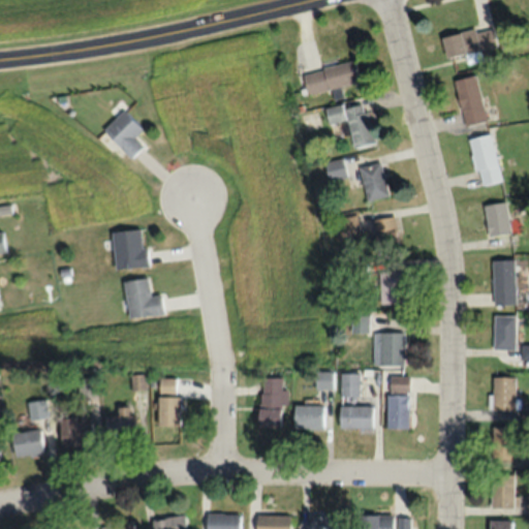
[(441,36),(445,58),(466,54),(466,53),(497,48),(493,26),(441,36)]
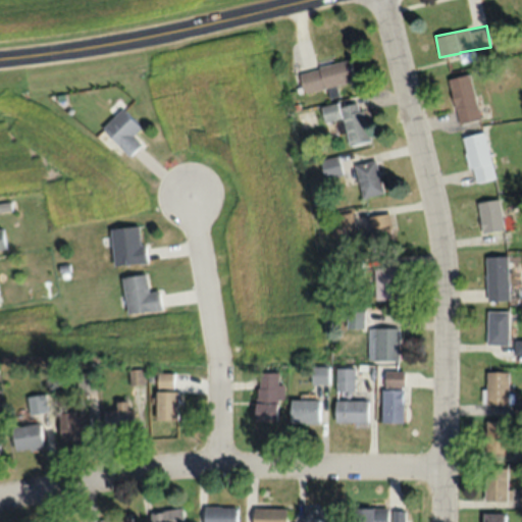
[(298,69),(303,91),(354,80),(349,58),(298,69)]
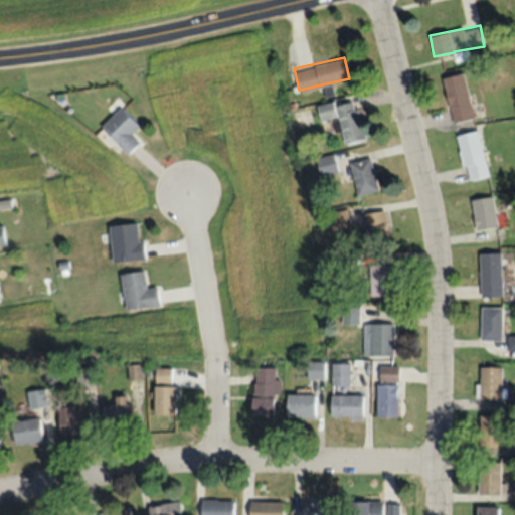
[(452,122),(473,116),(462,72),(441,77),(452,122)]
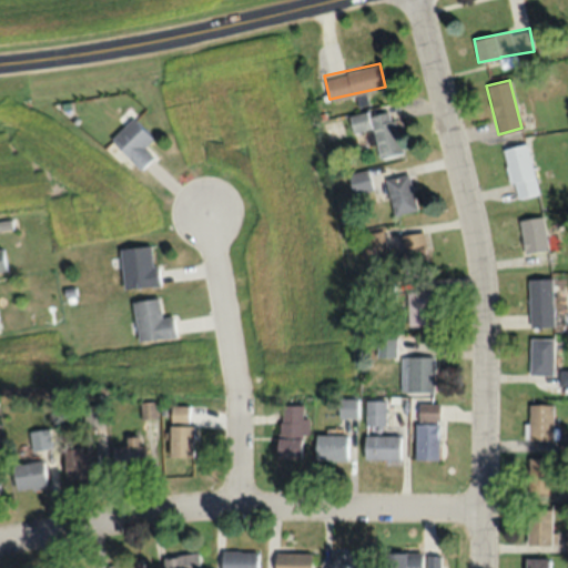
[(348,117),(352,132),(373,128),(379,159),(402,154),(393,108),(348,117)]
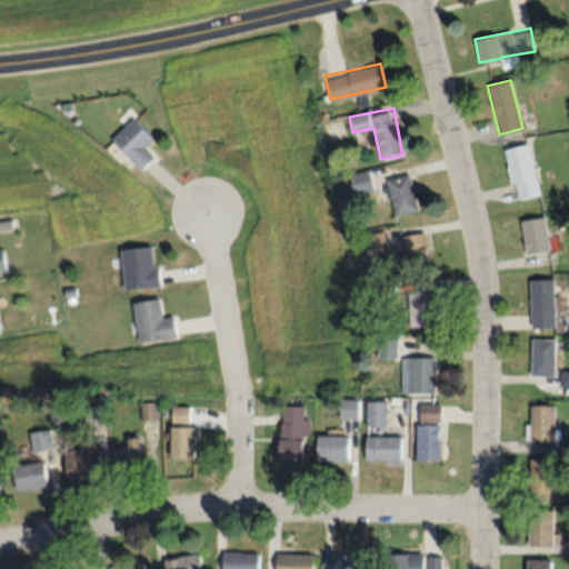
[(153,156),(145,146),(152,138),(131,117),(109,139),(139,169),(153,156)]
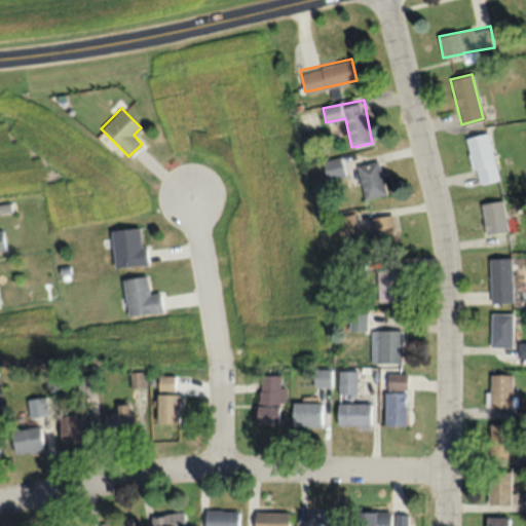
[(475,184),(497,180),(488,132),(465,136),(475,184)]
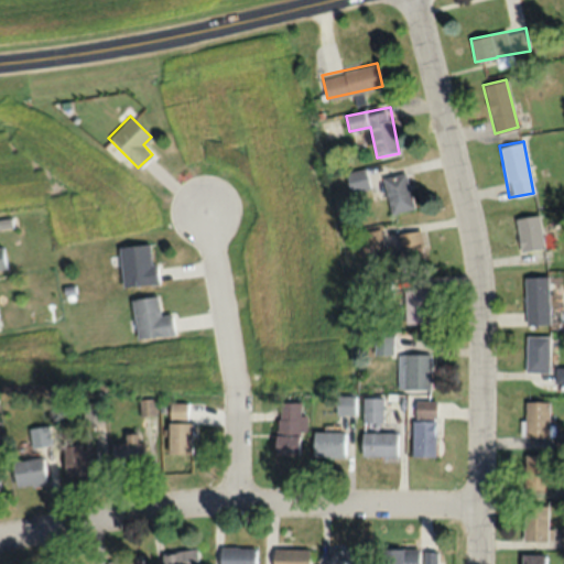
[(350,192),(369,187),(365,166),(345,171),(350,192)]
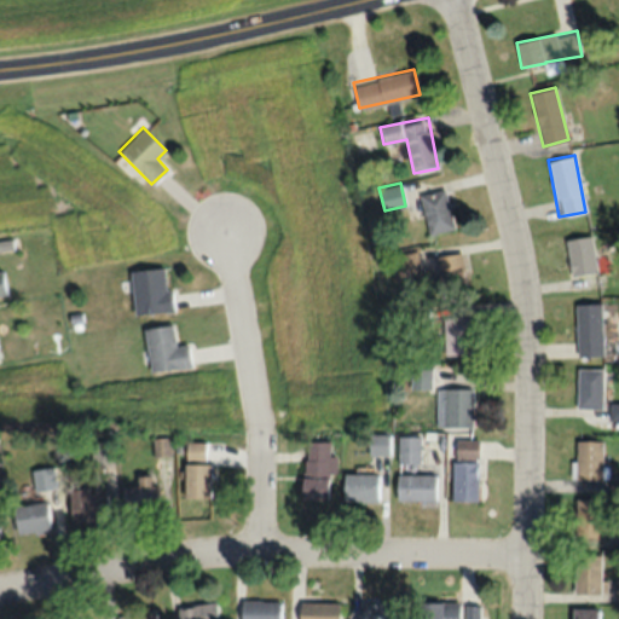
[(455,226),(444,189),(418,196),(431,235),(455,226)]
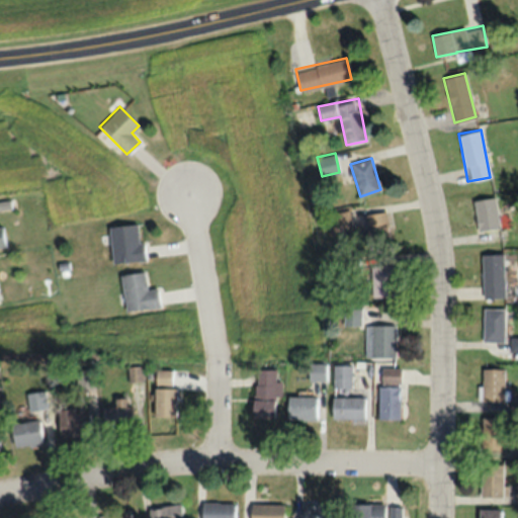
[(472,199),(477,232),(499,229),(495,196),(472,199)]
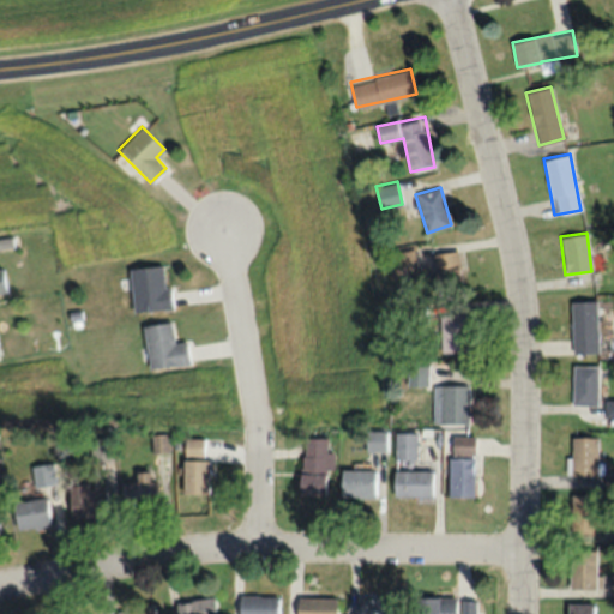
[(437,296),(459,296),(459,252),(437,252),(437,296)]
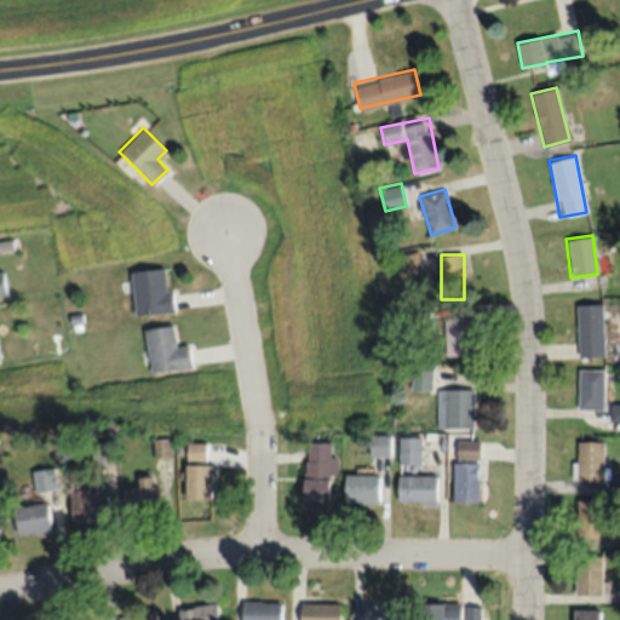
[(171,311),(166,267),(128,270),(133,315),(171,311)]
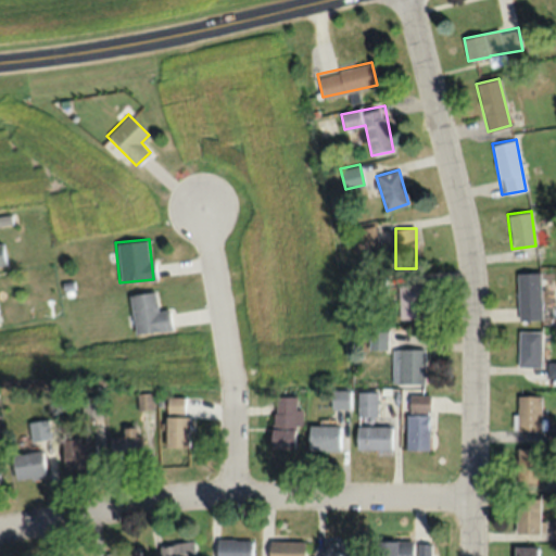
[(517,319),(541,319),(541,272),(517,272),(517,319)]
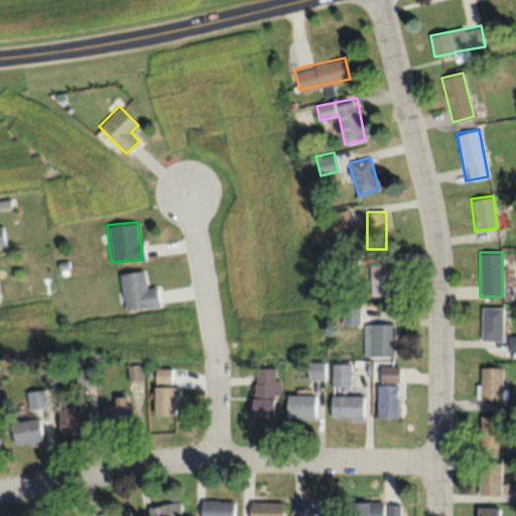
[(370,263),(370,295),(391,295),(391,263),(370,263)]
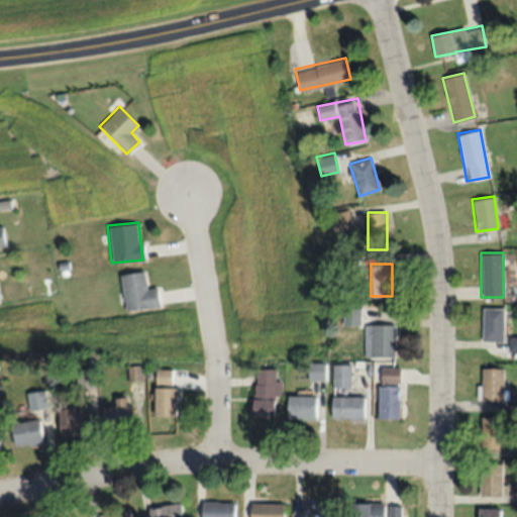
[(158,287),(145,288),(143,271),(120,273),(123,310),(160,306),(158,287)]
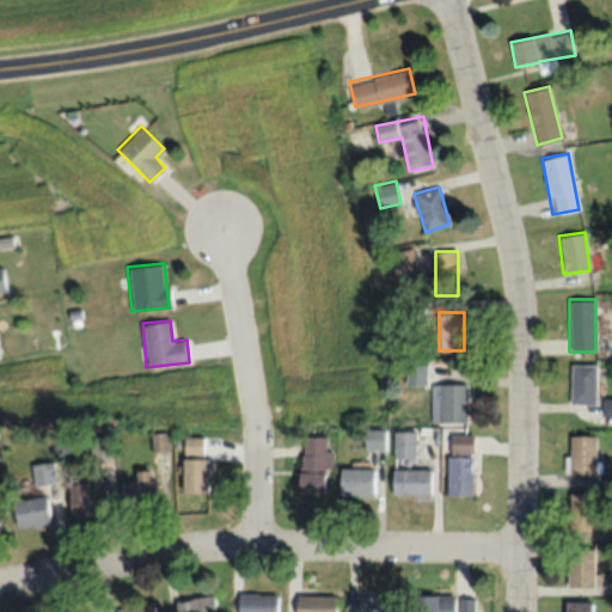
[(595,404),(595,363),(570,363),(570,404),(595,404)]
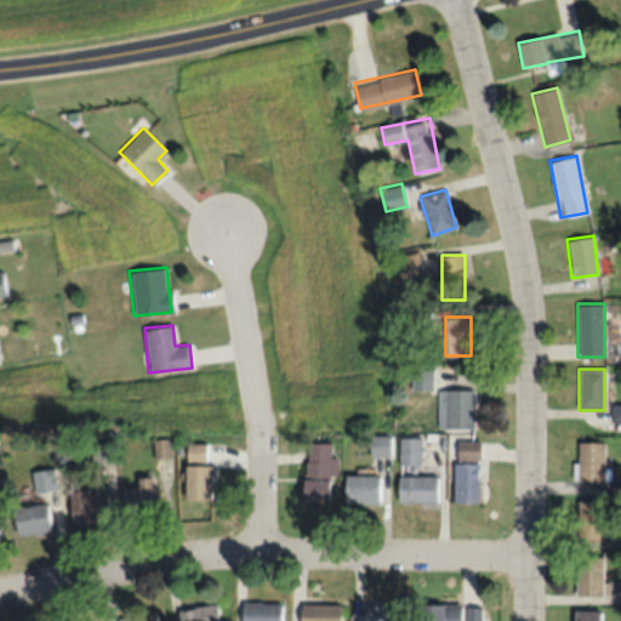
[(473,427),(473,389),(442,389),(442,427),(473,427)]
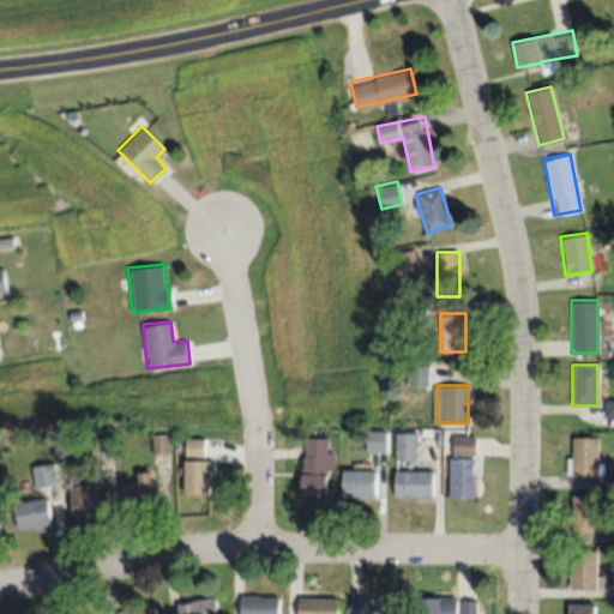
[(386,450),(386,431),(365,431),(365,450),(386,450)]
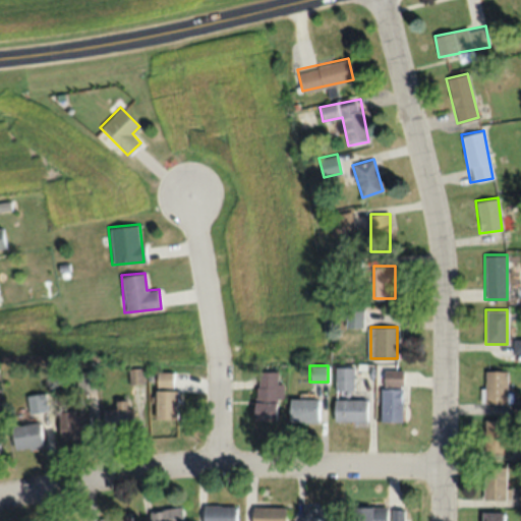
[(334,389),(353,389),(353,365),(334,365),(334,389)]
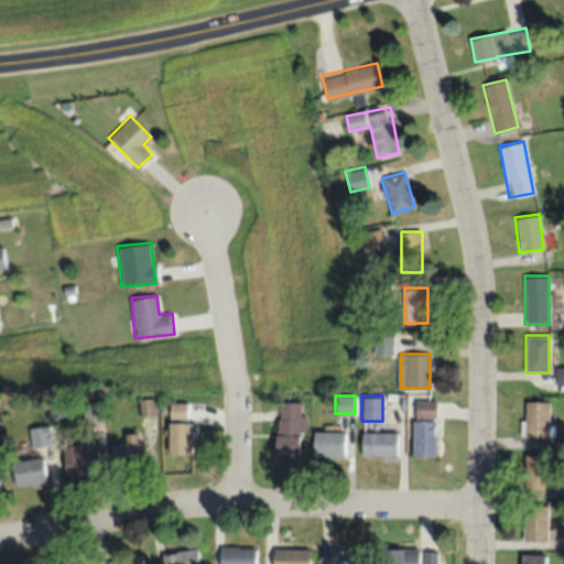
[(435,399),(413,399),(413,415),(435,415),(435,399)]
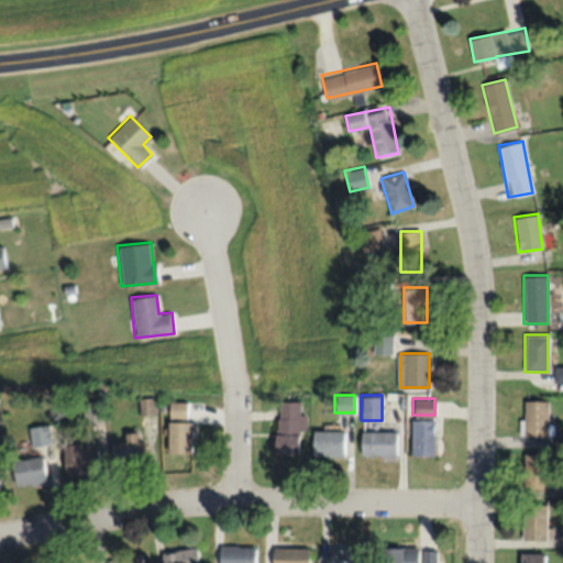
[(548,399),(522,399),(522,435),(548,435),(548,399)]
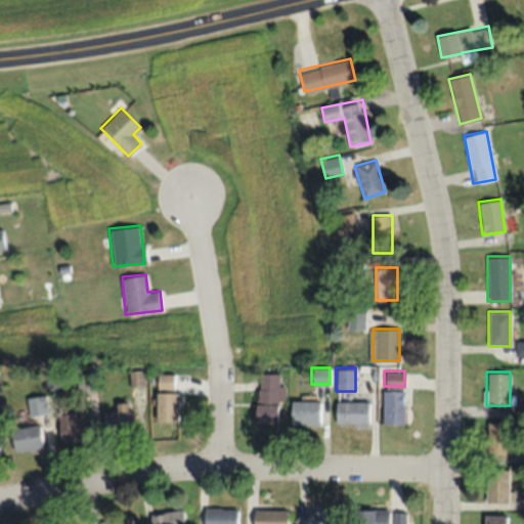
[(156,421),(177,421),(177,390),(173,390),(173,373),(156,373),(156,421)]
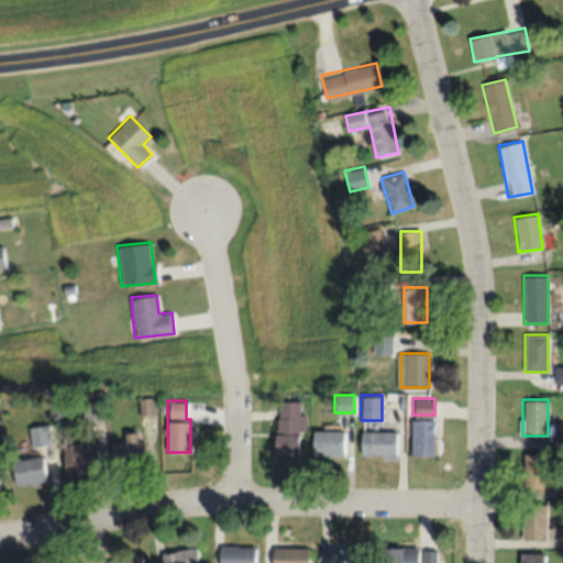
[(305,431),(305,414),(299,414),(299,400),(274,400),(275,454),(297,453),(297,431),(305,431)]
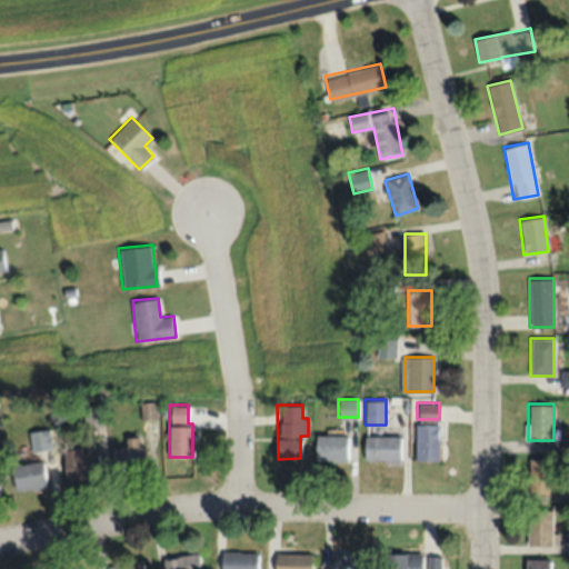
[(415,459),(438,459),(438,422),(415,422),(415,459)]
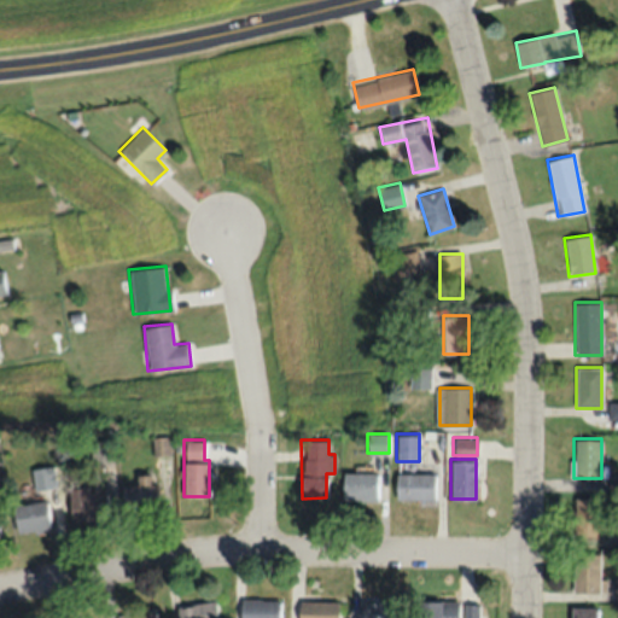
[(33,468),(33,488),(54,487),(53,467),(33,468)]
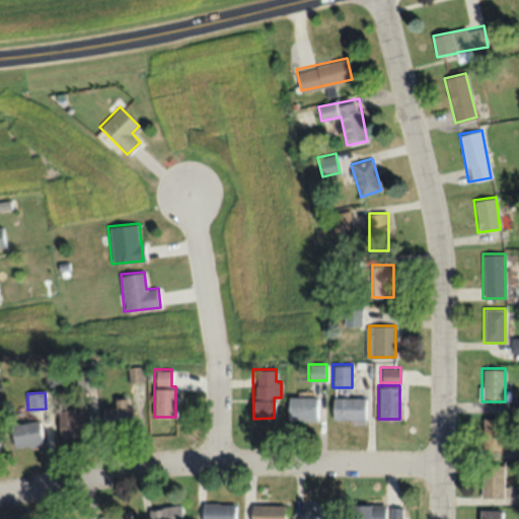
[(316,396),(288,396),(288,419),(316,419),(316,396)]
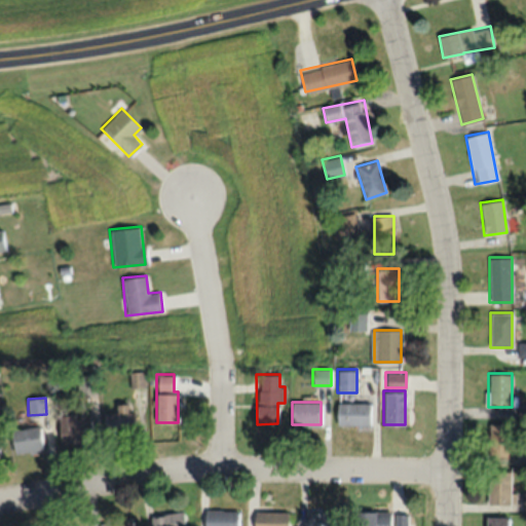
[(337,424),(369,424),(369,402),(337,402),(337,424)]
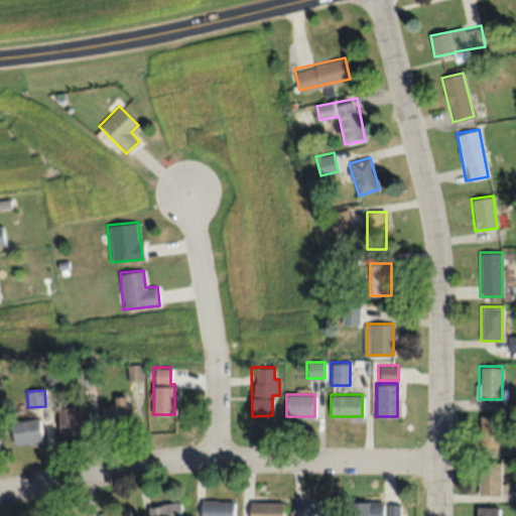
[(103,427),(130,427),(130,403),(124,403),(124,395),(114,395),(114,404),(103,404),(103,427)]
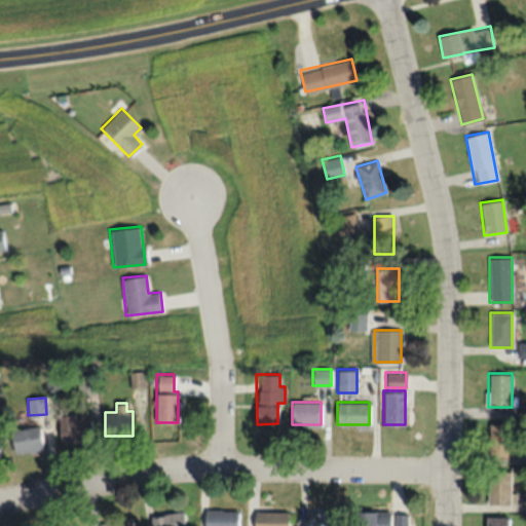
[(94,439),(88,412),(57,418),(62,445),(94,439)]
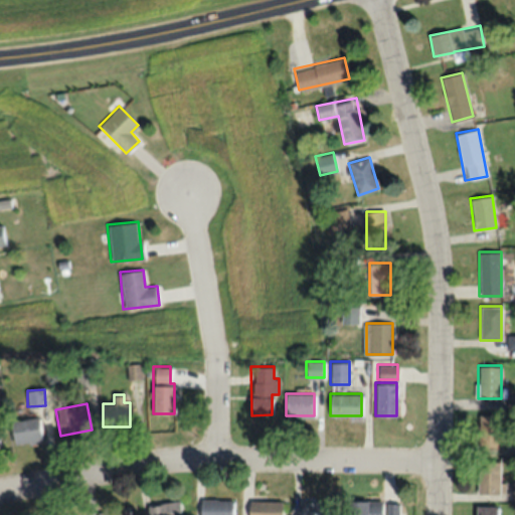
[(501,446),(501,414),(478,414),(478,446),(501,446)]
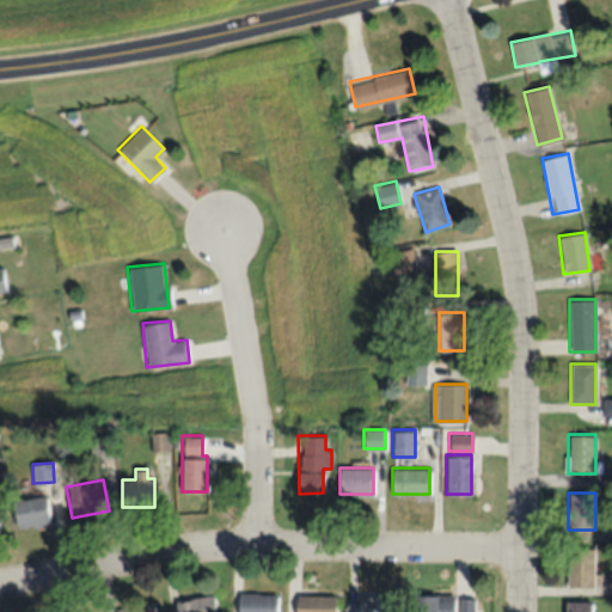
[(12,499),(16,527),(48,524),(46,496),(12,499)]
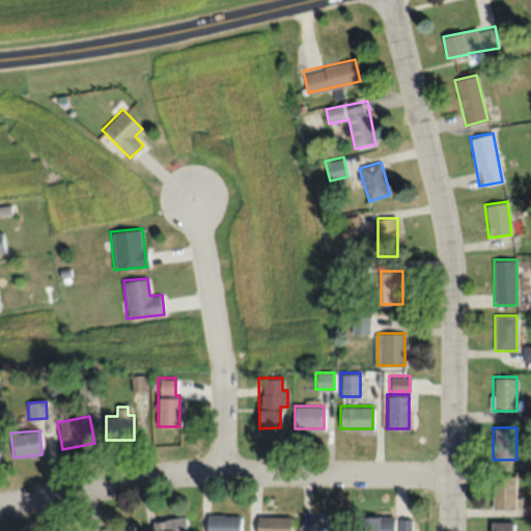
[(515,508),(515,476),(493,476),(493,508),(515,508)]
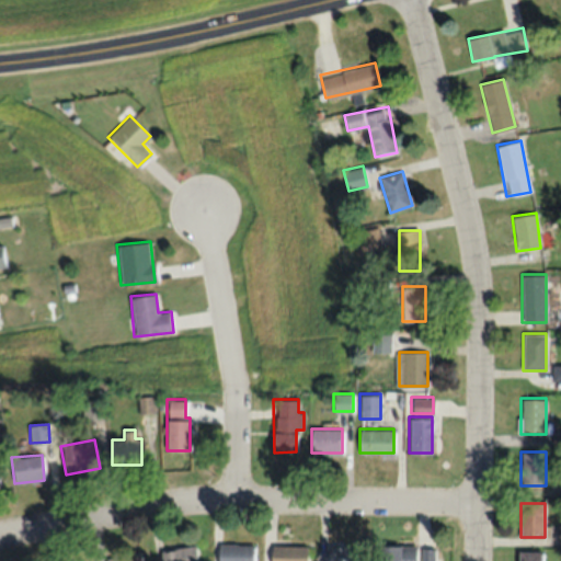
[(219,560),(253,560),(254,545),(219,545),(219,560)]
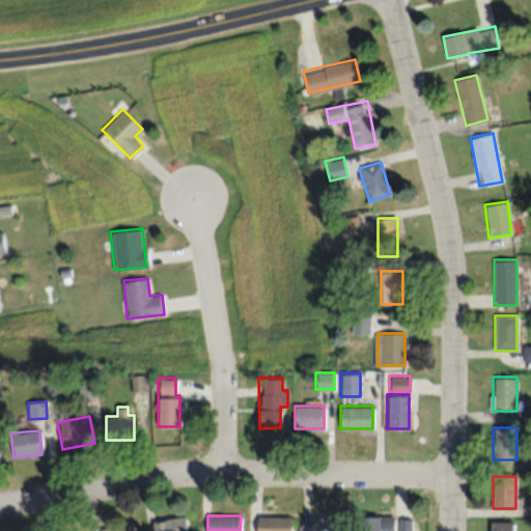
[(393,530),(394,515),(359,515),(359,530),(393,530)]
